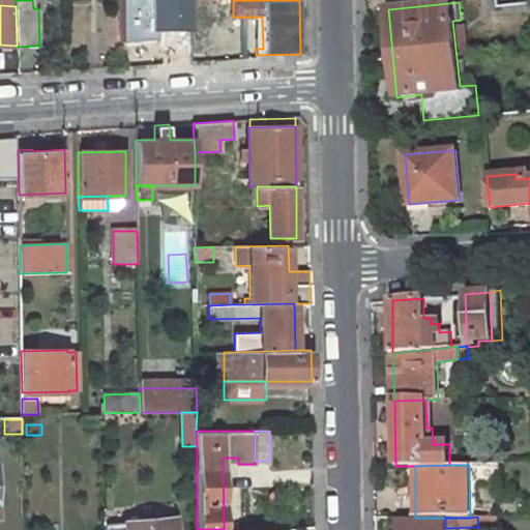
[(477,517),(478,527),(499,527),(499,517),(477,517)]
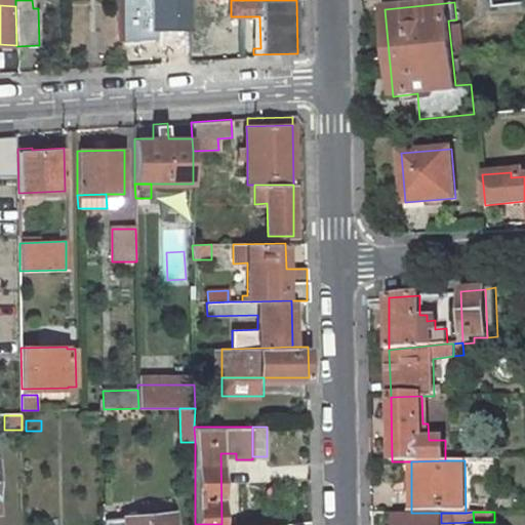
[(145,515),(124,517),(124,522),(103,524),(173,524),(173,518),(145,521),(145,515)]
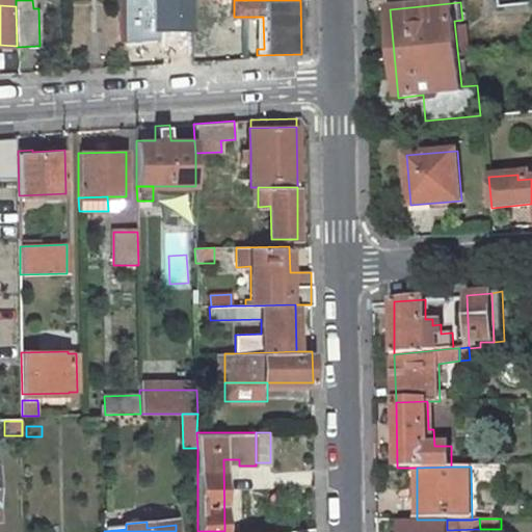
[(447,531),(447,530),(447,523),(401,524),(401,531),(447,531)]
